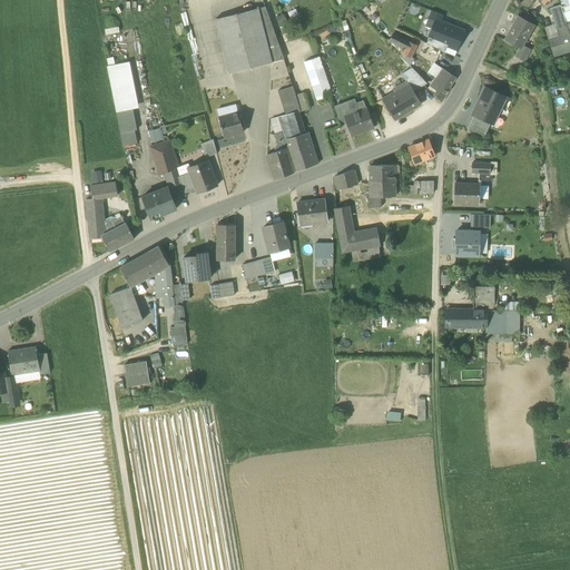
[(552,38),(557,56),(569,51),(569,36),(561,8),(561,6),(550,9),(556,25),(559,36),(552,38)]
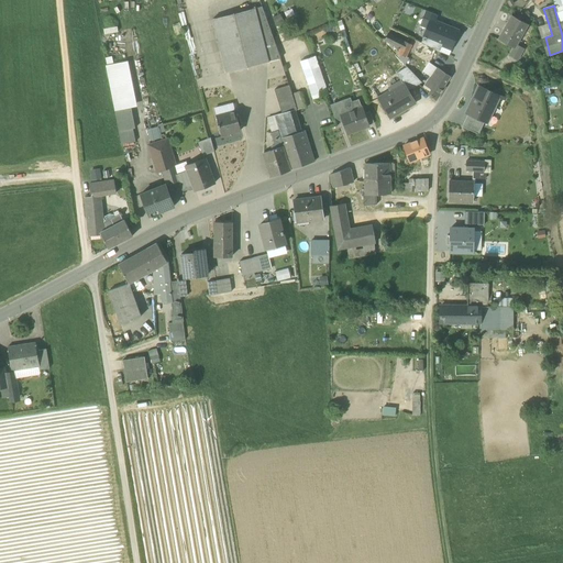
[(262,7),(255,8),(268,62),(280,58),(262,7)]
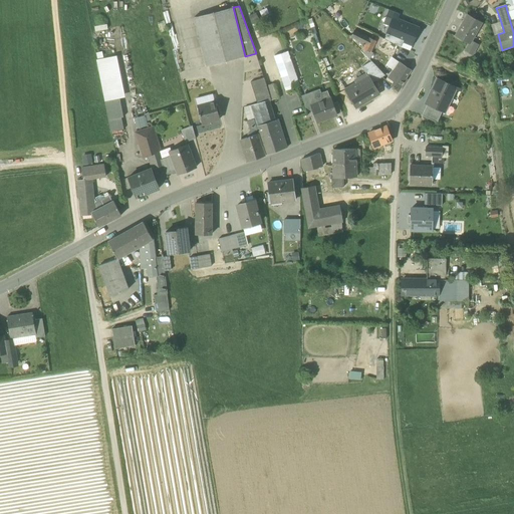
[(206,66),(245,56),(233,7),(194,17),(206,66)]
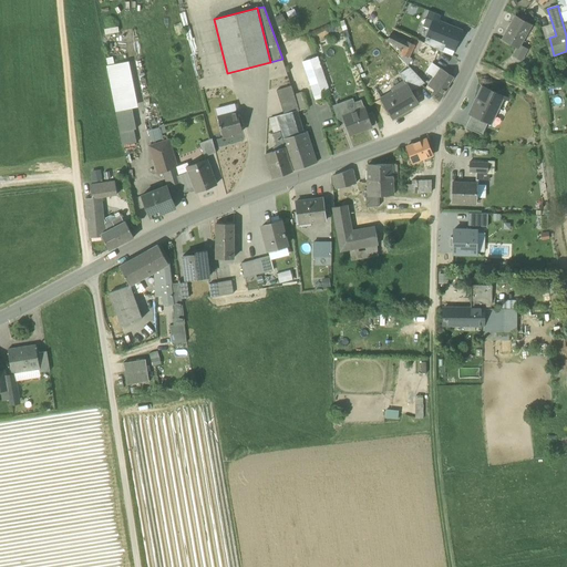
[(433,20),(439,21),(441,16),(429,10),(425,18),(433,20)]
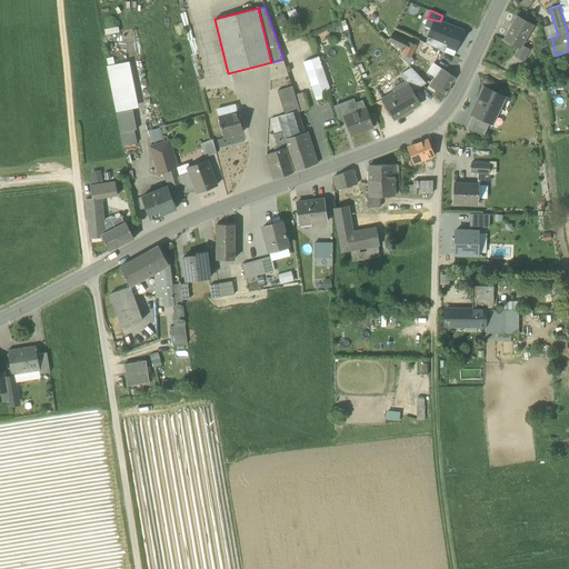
[(519,48),(520,48),(521,46),(533,23),(517,16),(505,40),(519,48)]
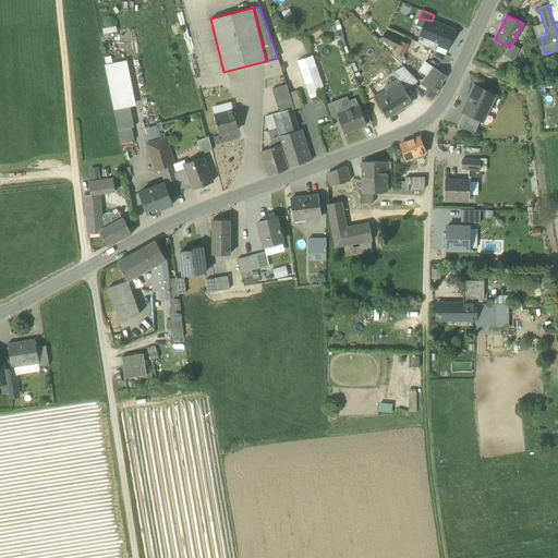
[(426,20),(419,17),(415,25),(423,28),(426,20)]
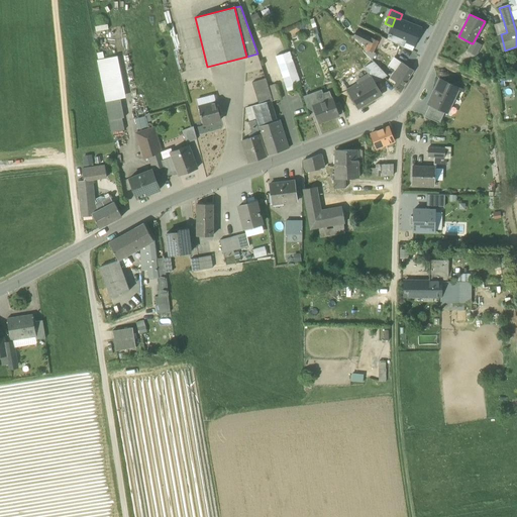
[(405,41),(414,44),(420,28),(400,19),(395,18),(392,26),(389,33),(401,38),(401,39),(405,41)]
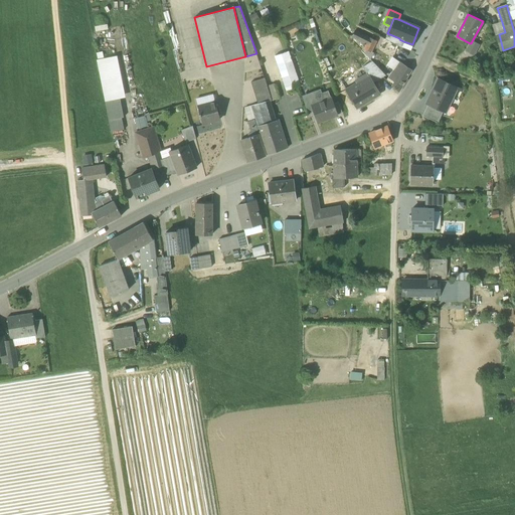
[(492,25),(495,35),(499,34),(505,32),(502,22),(492,25)]
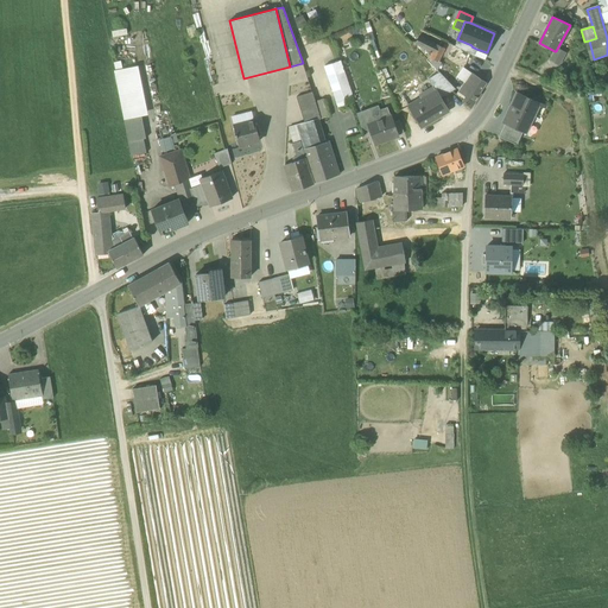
[(444,49),(436,45),(431,42),(419,37),(416,43),(422,46),(422,48),(432,52),(429,58),(438,62),(444,49)]
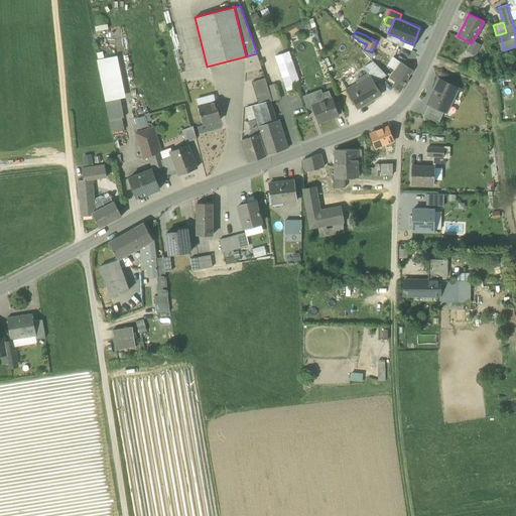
[(400,38),(388,33),(386,39),(402,47),(404,41),(400,39),(400,38)]
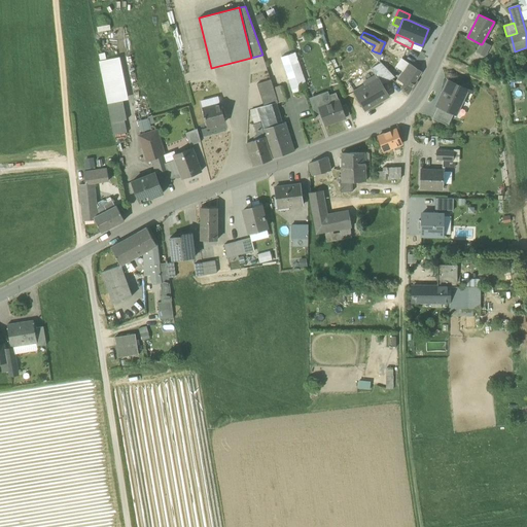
[(512,53),(515,51),(511,35),(506,36),(512,53)]
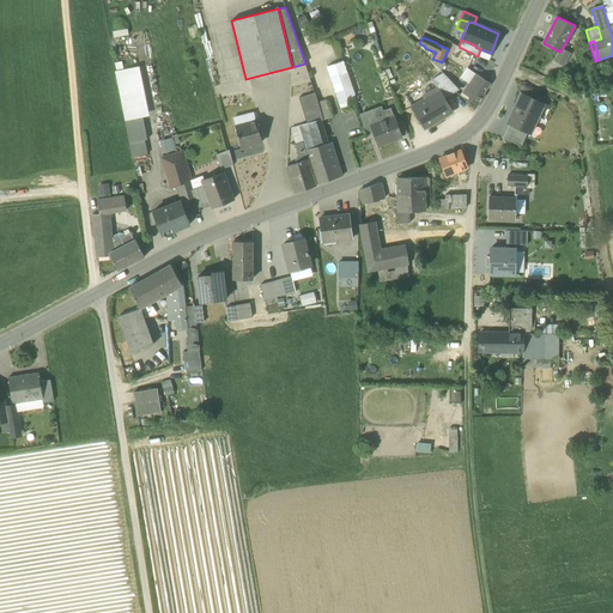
[(480,49),(478,56),(487,60),(491,53),(480,49)]
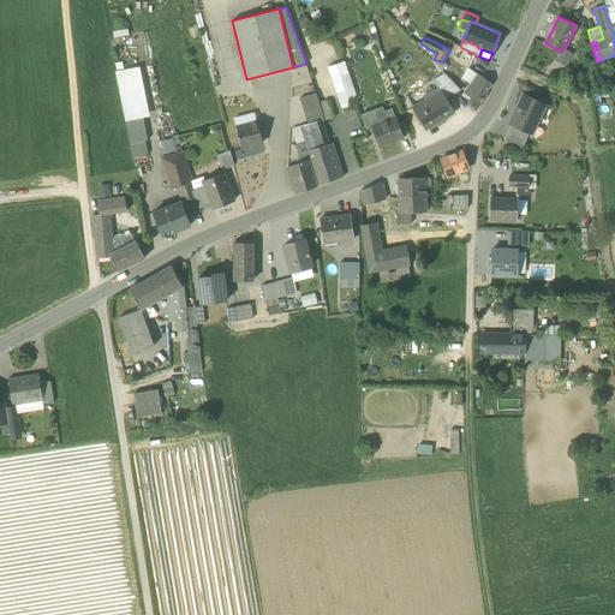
[(556,60),(566,66),(572,54),(563,49),(562,52),(561,52),(556,60)]
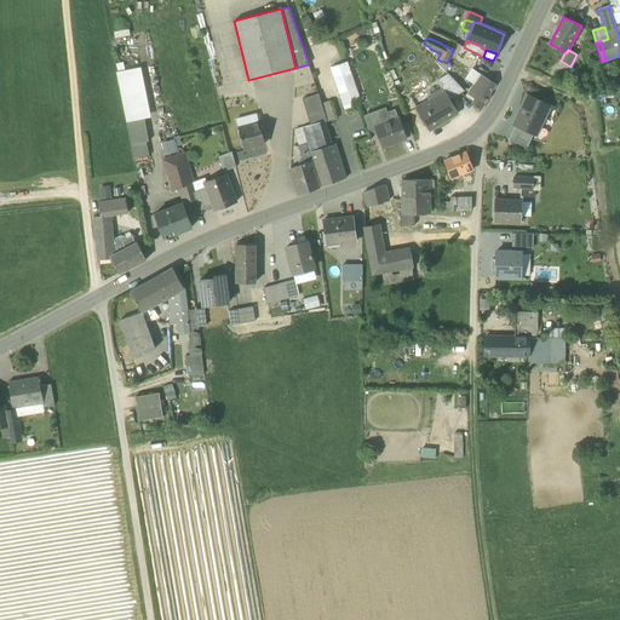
[(331,67),(344,108),(360,103),(346,62),(331,67)]
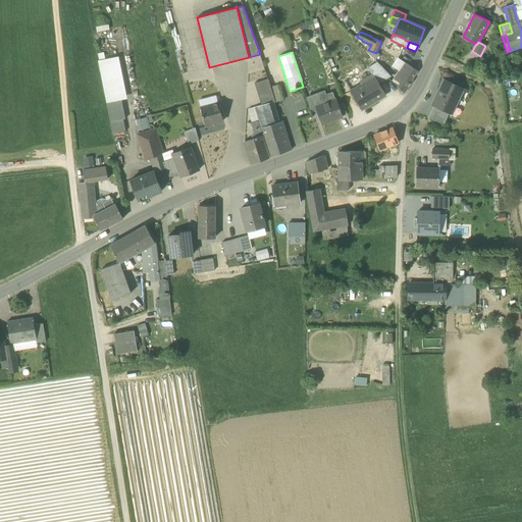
[(98,60),(106,103),(121,100),(126,99),(118,56),(98,60)]
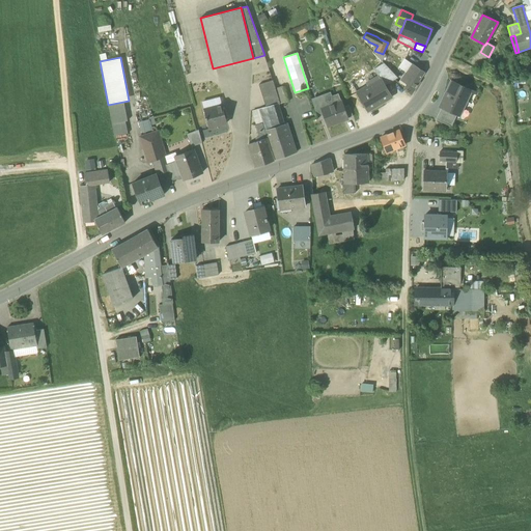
[(407,73),(412,63),(404,58),(398,67),(407,73)]
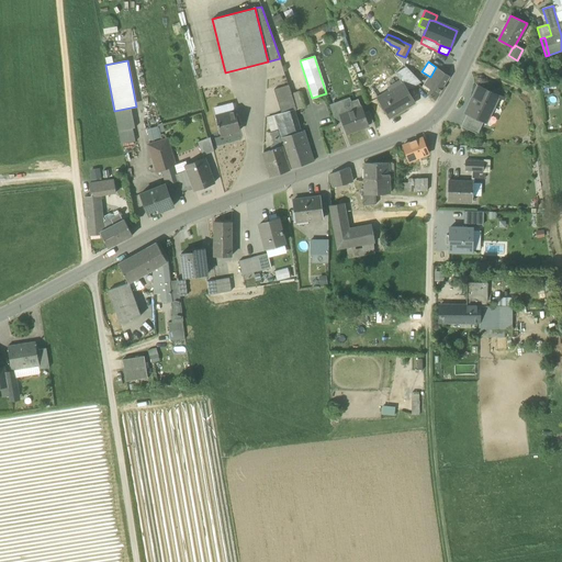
[(403,83),(407,90),(420,82),(405,66),(395,72),(403,83)]
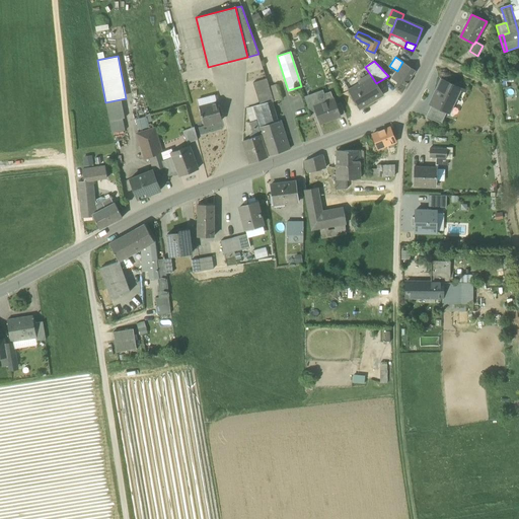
[(395,87),(402,93),(410,80),(416,70),(402,62),(397,71),(391,79),(398,83),(395,87)]
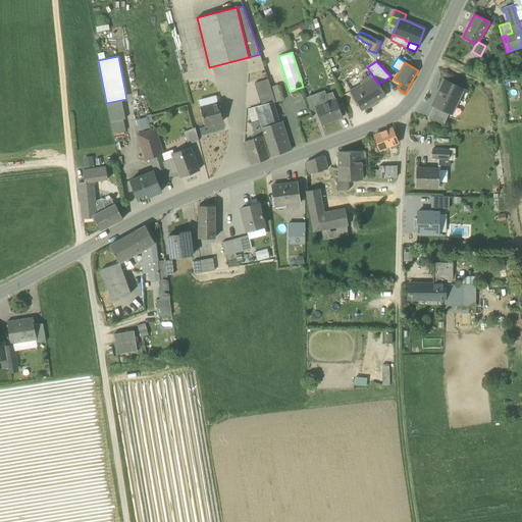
[(351,92),(361,109),(377,99),(375,96),(382,92),(378,84),(374,77),(361,85),(362,86),(351,92)]
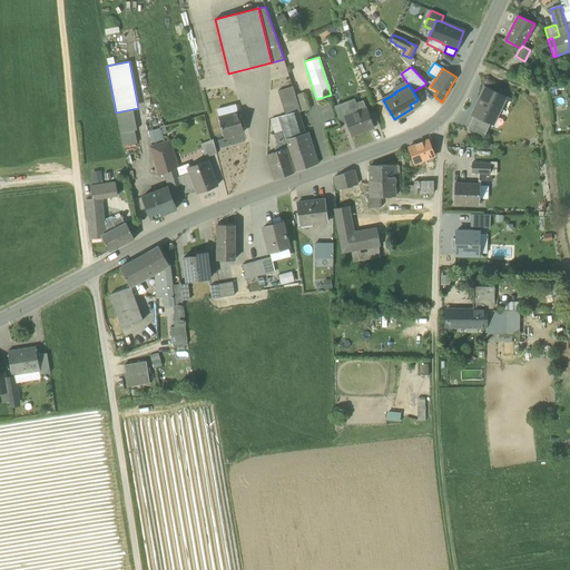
[(297,110),(300,110),(295,95),(293,86),(277,91),(285,115),(297,110)]
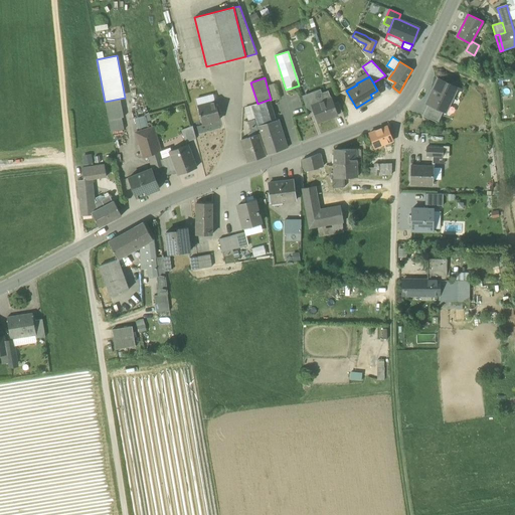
[(443,112),(444,113),(450,99),(449,98),(454,87),(438,79),(432,91),(434,92),(427,105),(443,112)]
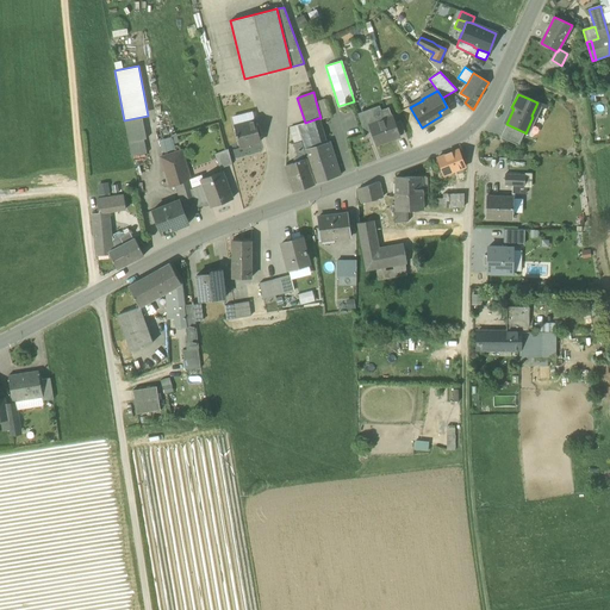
[(324,99),(316,101),(321,118),(322,119),(329,117),(324,99)]
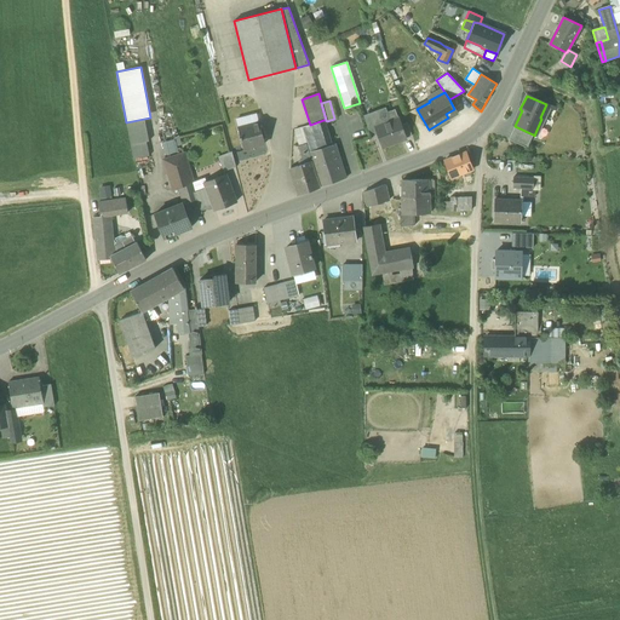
[(369,130),(379,137),(382,136),(378,127),(390,122),(386,113),(385,107),(365,114),(369,130)]
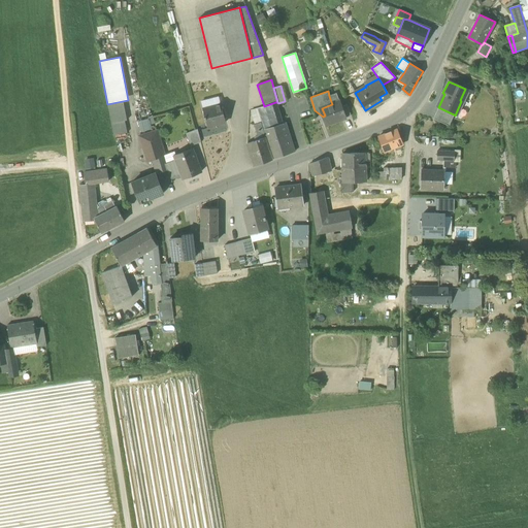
[(335,94),(329,96),(332,104),(322,108),(325,116),(323,117),(326,126),(344,120),(344,119),(341,108),(335,94)]
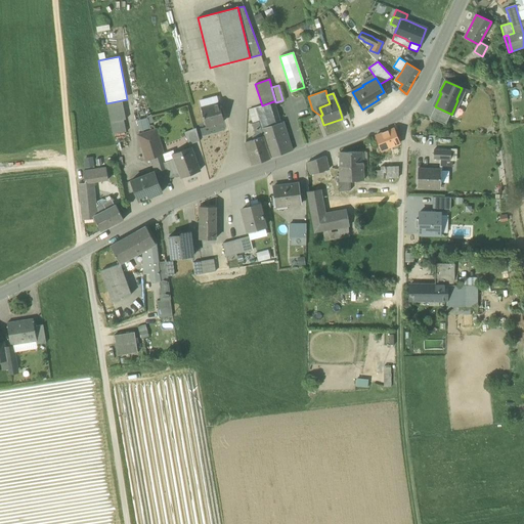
[(198,100),(201,108),(219,103),(216,95),(198,100)]
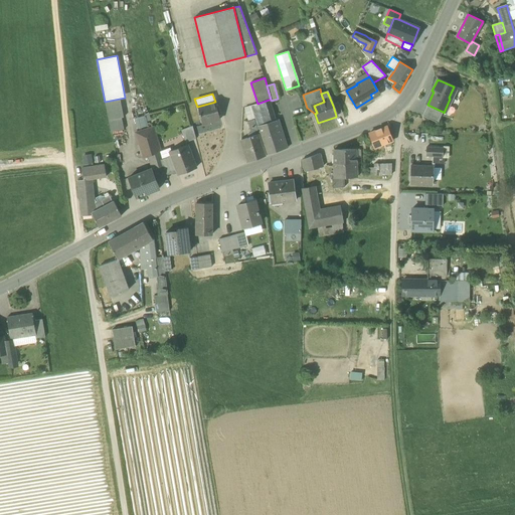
[(105,102),(111,132),(124,130),(122,118),(124,118),(120,99),(105,102)]
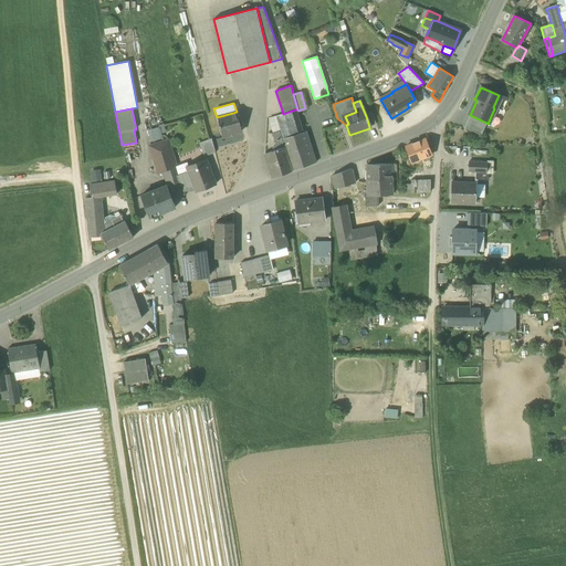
[(283,138),(302,133),(301,130),(302,130),(295,109),(283,114),(276,116),(281,132),(283,138)]
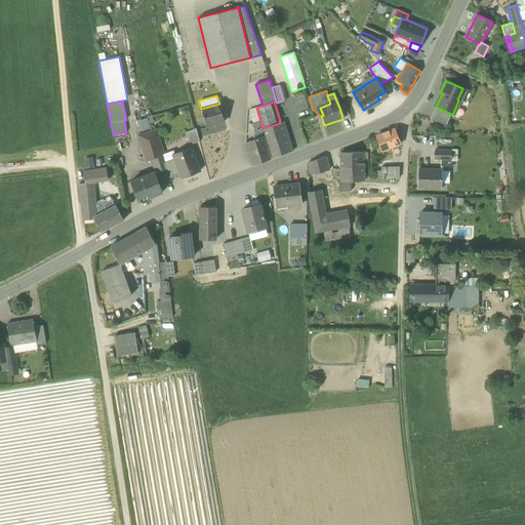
[(204,120),(206,127),(214,125),(214,124),(225,121),(219,104),(201,109),(203,116),(201,116),(203,120),(204,120)]
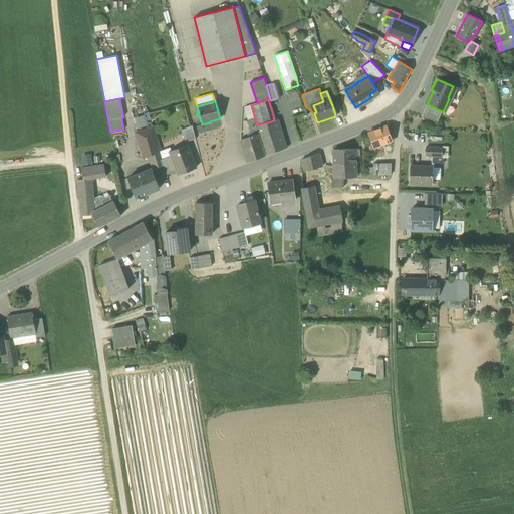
[(332,105),(335,115),(341,113),(338,103),(332,105)]
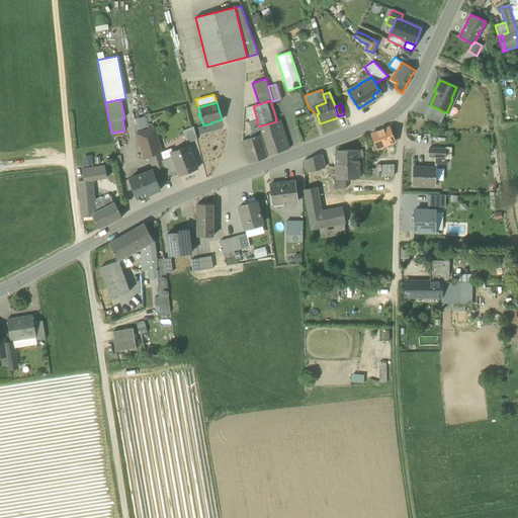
[(424,117),(439,124),(445,112),(430,105),(424,117)]
